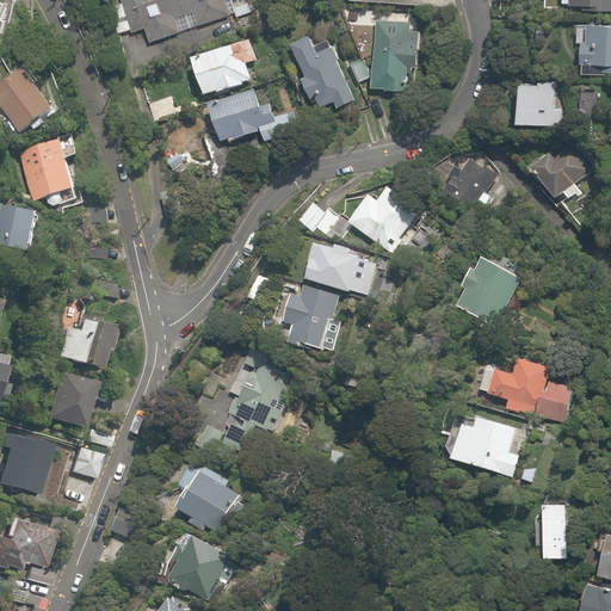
[(0,0),(0,35),(4,37),(12,19),(4,16),(10,1),(6,0),(0,0)]
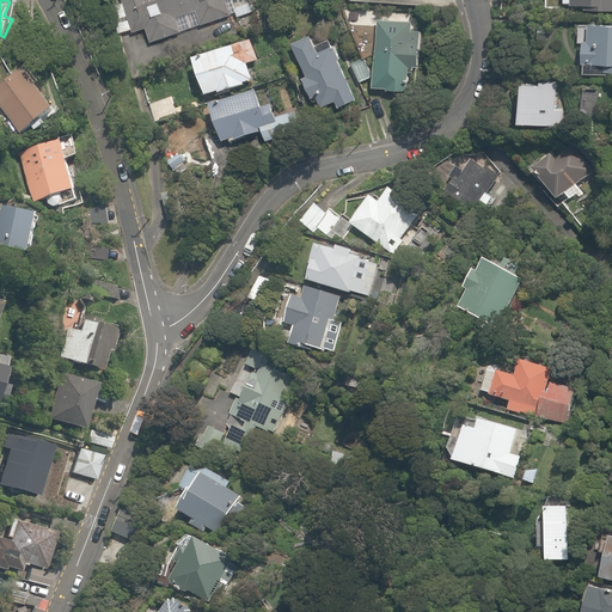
[(120,0),(116,1),(124,34),(146,28),(151,43),(170,38),(169,36),(189,30),(189,26),(197,24),(199,25),(231,16),(227,0),(232,0),(237,18),(251,12),(246,0),(120,0)]
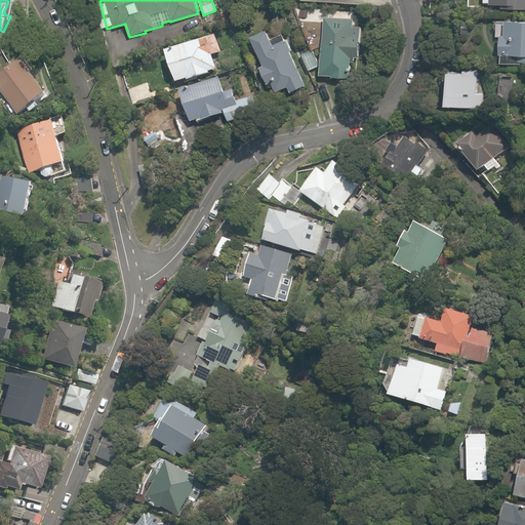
[(524,0),(489,0),(489,8),(524,9),(524,0)]
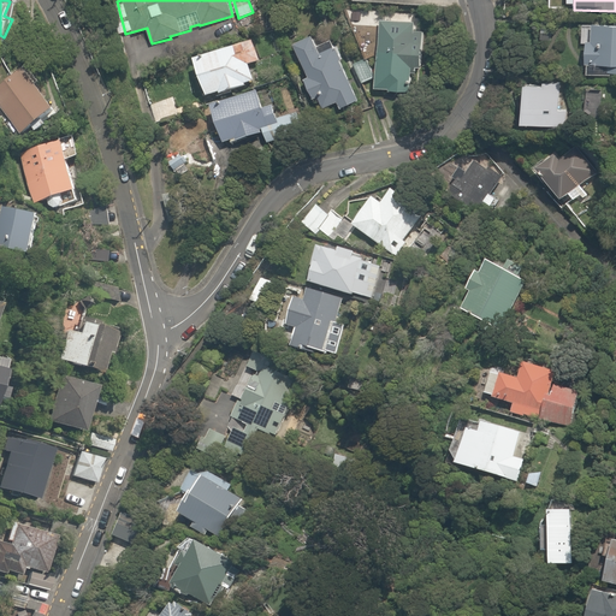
[(348,4),(347,22),(353,29),(378,58),(377,84),(412,87),(413,63),(418,63),(419,42),(415,42),(416,16),(380,13),(380,6),(348,4)]
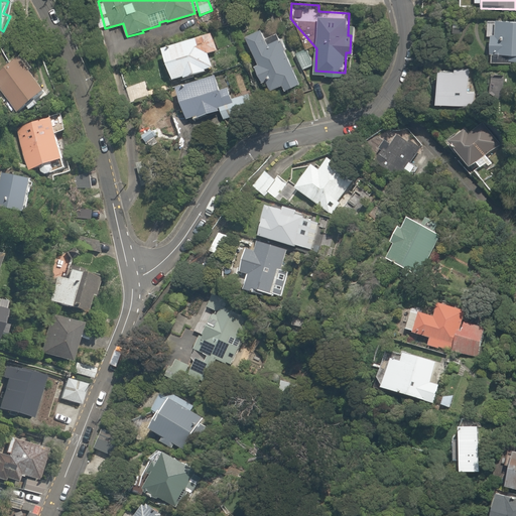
[(515,18),(487,17),(486,35),(493,35),(492,61),(515,62),(515,18)]
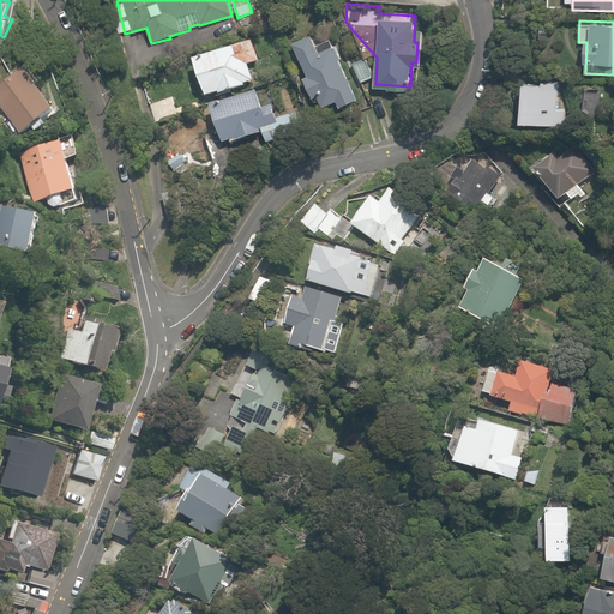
[(332,43),(321,49),(313,34),(295,43),(311,72),(305,76),(314,94),(318,91),(325,106),(338,100),(342,107),(360,97),(332,43)]
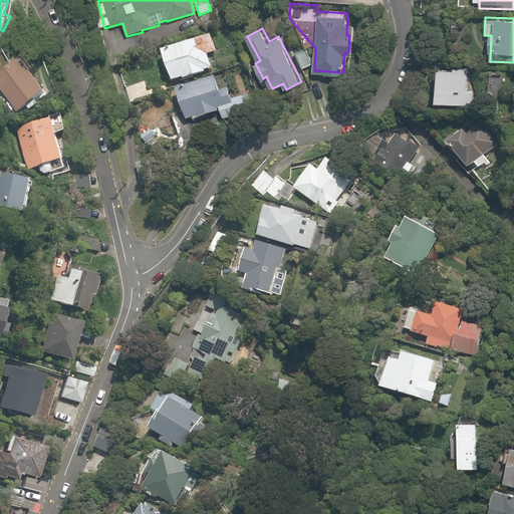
[(184,76),(185,79),(207,71),(207,69),(215,67),(210,53),(217,51),(211,32),(163,48),(174,80),(184,76)]
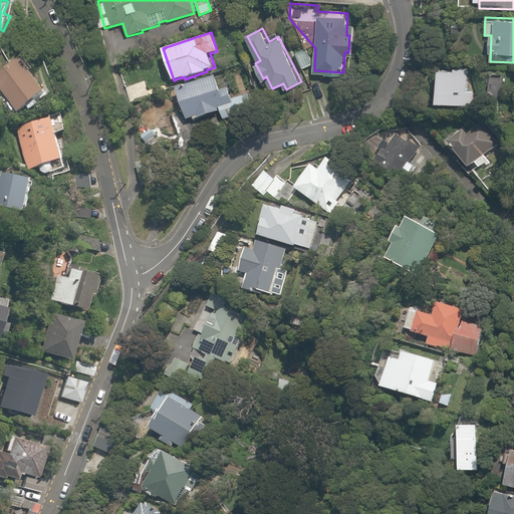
[(304,44),(294,49),(302,66),(312,62),(304,44)]
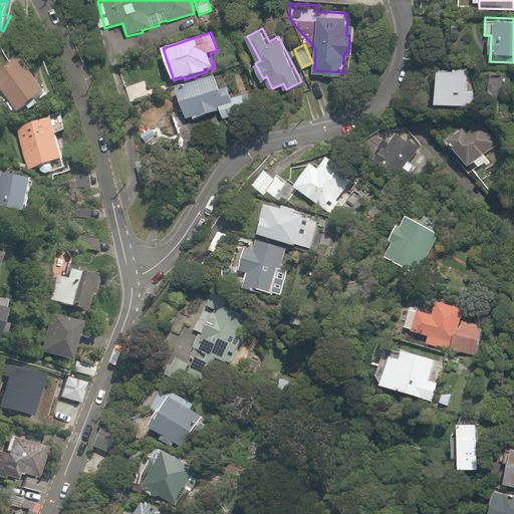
[(21,57),(0,73),(0,89),(19,112),(48,89),(21,57)]
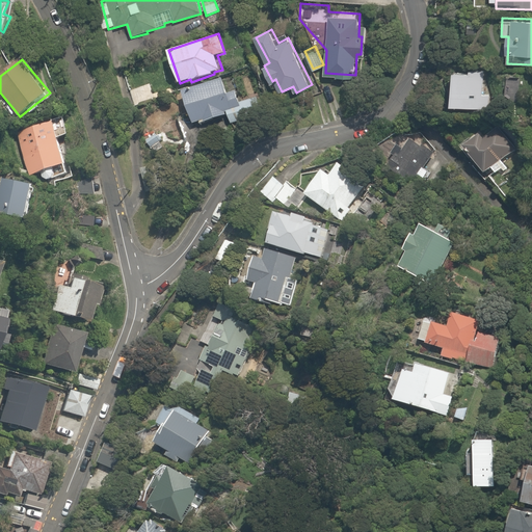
[(471,62),(471,71),(455,71),(453,105),(493,107),(494,72),(495,63),(471,62)]
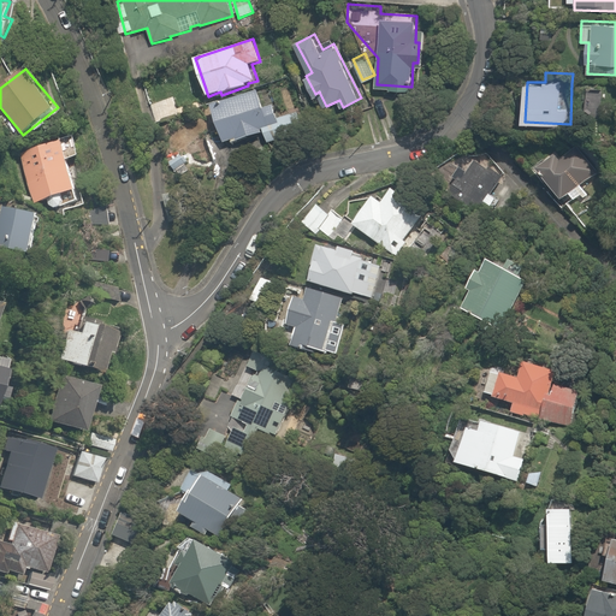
[(212,110),(226,148),(242,142),(246,150),(266,142),(265,138),(302,123),(291,95),(264,106),(256,88),(219,104),(220,107),(212,110)]
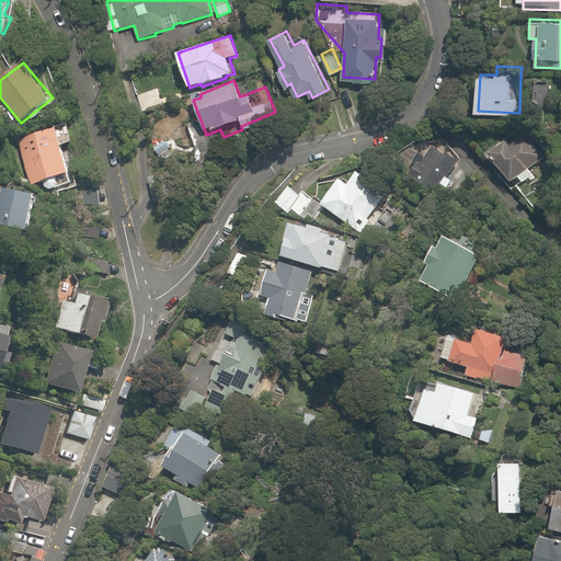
[(75,145),(70,124),(20,136),(32,186),(44,184),(45,190),(73,183),(68,159),(75,157),(73,151),(67,152),(65,147),(75,145)]
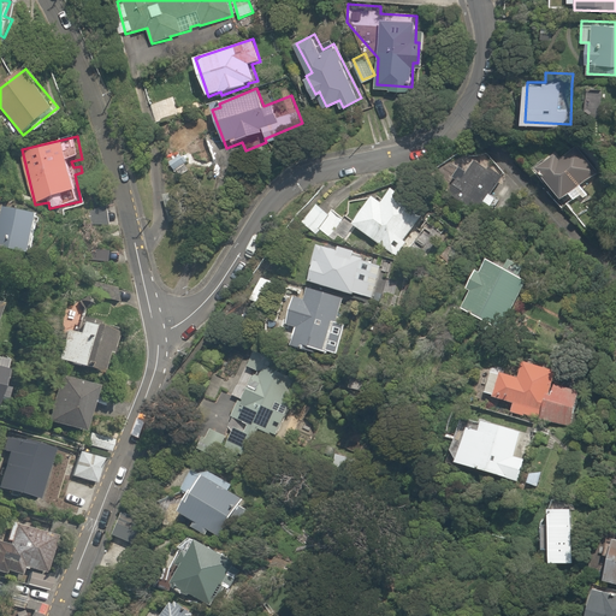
[(558,160),(555,155),(537,171),(563,201),(569,195),(578,205),(591,194),(582,184),(599,170),(578,143),(558,160)]
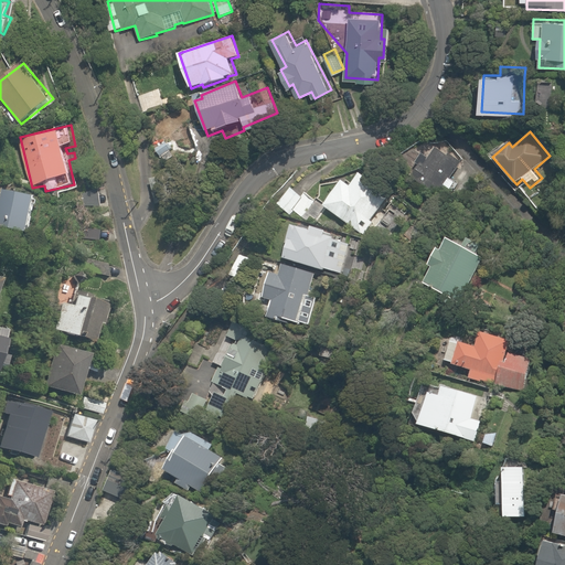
[(426,144),(414,170),(423,173),(419,182),(445,194),(460,159),(426,144)]
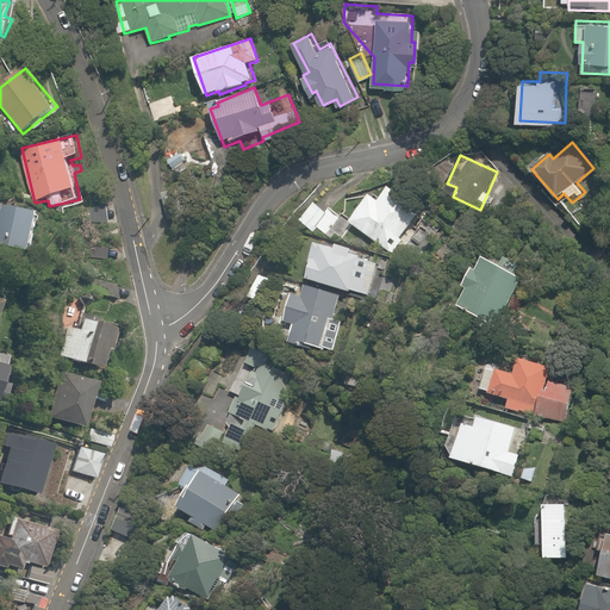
[(399,246),(406,250),(418,230),(415,228),(428,205),(381,178),(372,192),(366,188),(350,216),(311,193),(290,229),(342,241),(350,226),(394,254),(399,246)]
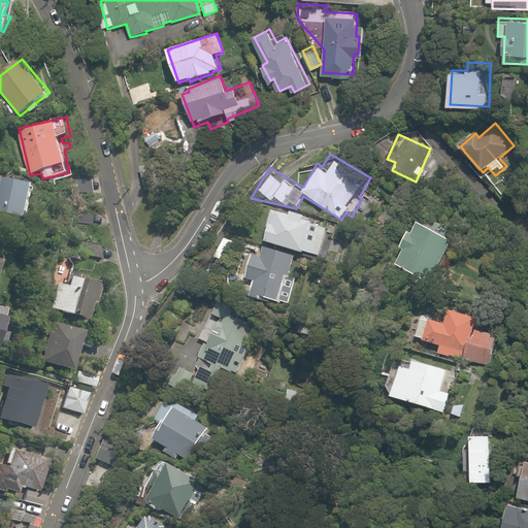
[(0,209),(24,218),(34,185),(3,175),(0,184),(0,209)]
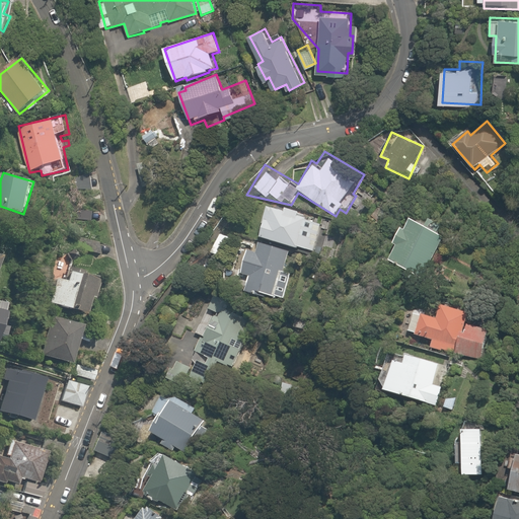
[(285,211),(269,207),(263,237),(299,249),(298,251),(319,257),(321,249),(338,254),(343,238),(336,236),(338,228),(325,224),(327,218),(286,207),(285,211)]
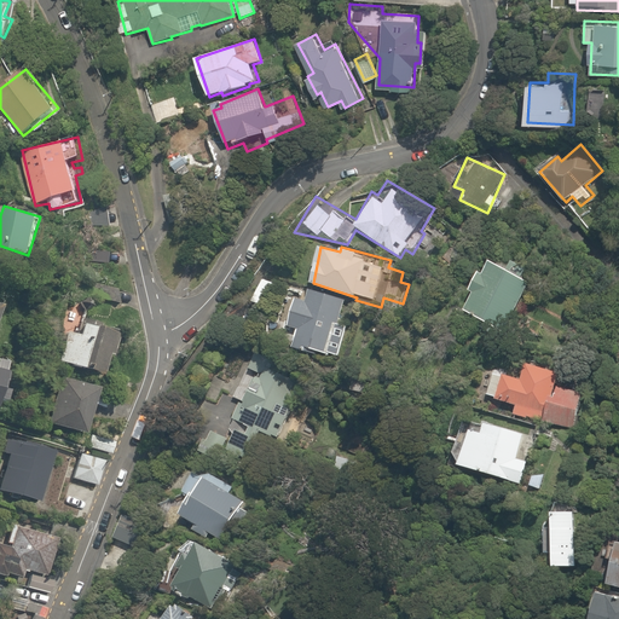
[(502,256),(497,264),(491,260),(462,308),(478,318),(472,329),(487,339),(493,328),(502,333),(531,284),(507,270),(512,264),(502,256)]
